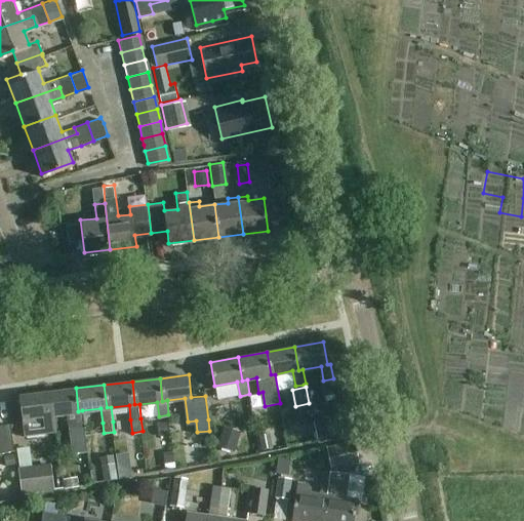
[(84,425),(82,410),(78,411),(76,388),(47,392),(50,414),(53,414),(55,414),(65,413),(67,428),(69,428),(71,450),(85,449),(83,425),(84,425)]
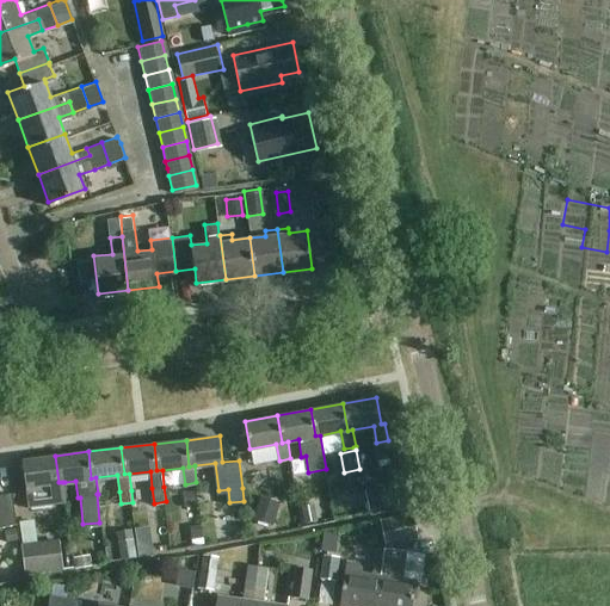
[(65,500),(62,482),(59,482),(55,456),(22,459),(28,504),(65,500)]
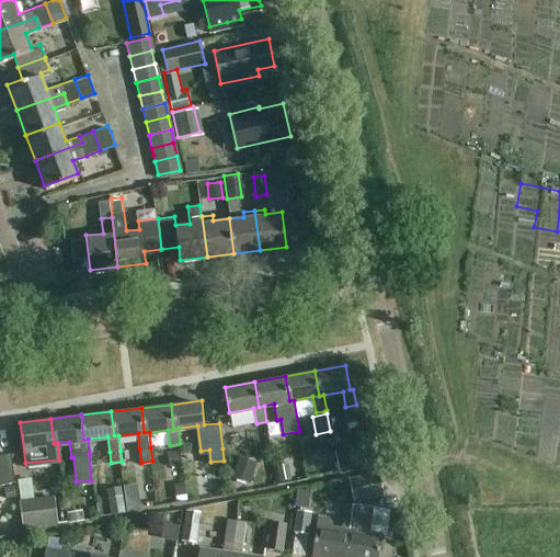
[(340,469),(366,464),(363,444),(335,448),(340,469)]
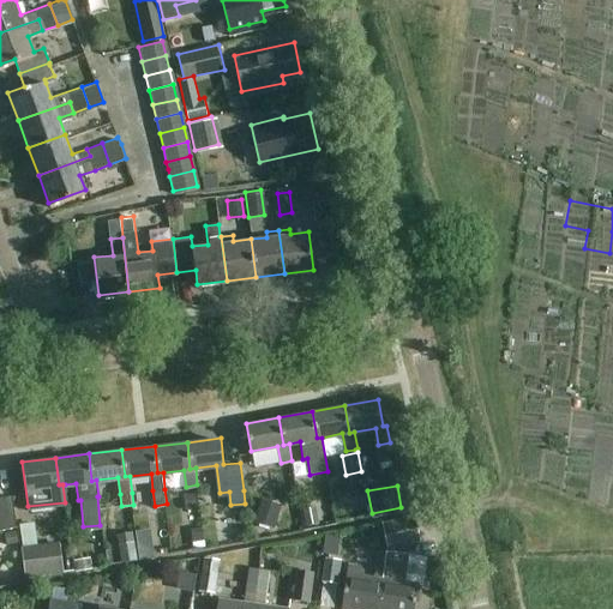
[(0,528),(18,524),(19,523),(16,512),(12,493),(0,495),(0,528)]
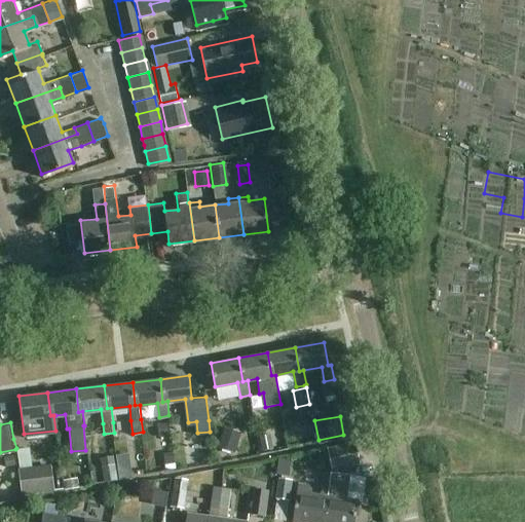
[(167,423),(157,424),(158,437),(169,436),(167,423)]
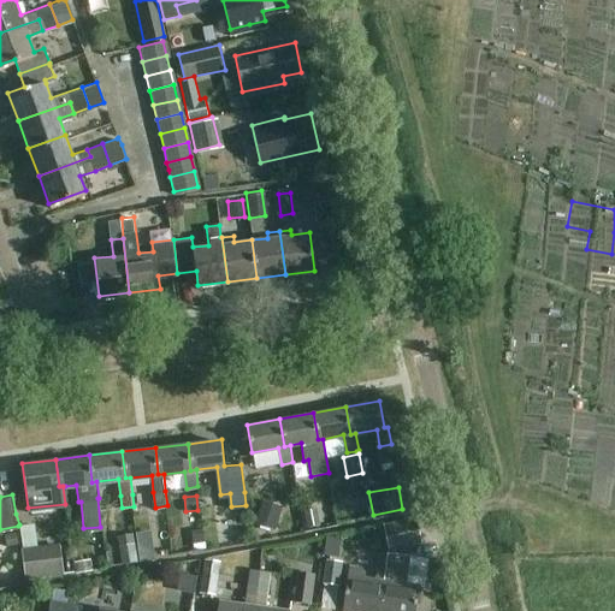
[(262,498),(255,523),(273,529),(282,504),(262,498)]
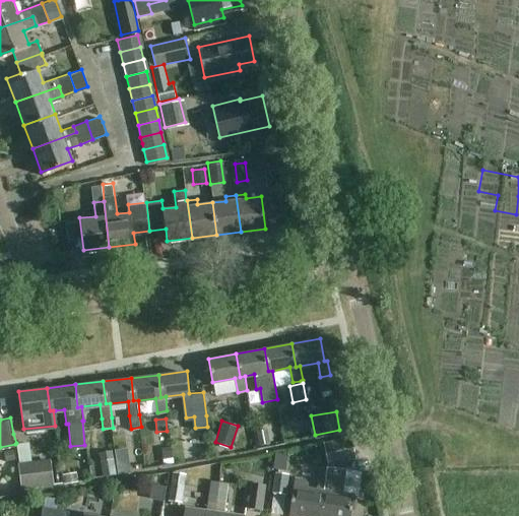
[(259,445),(270,443),(267,428),(256,430),(259,445)]
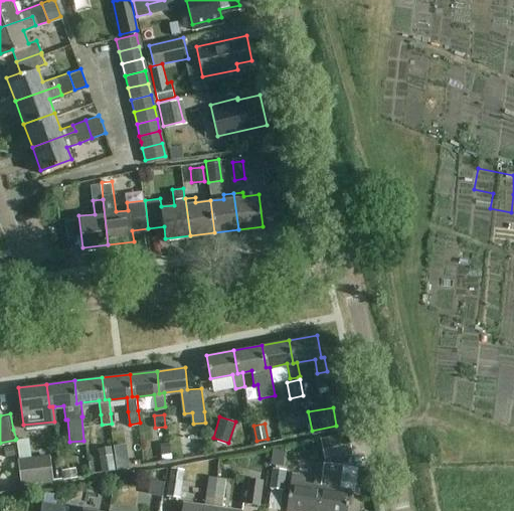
[(325,459),(353,453),(348,433),(320,439),(325,459)]
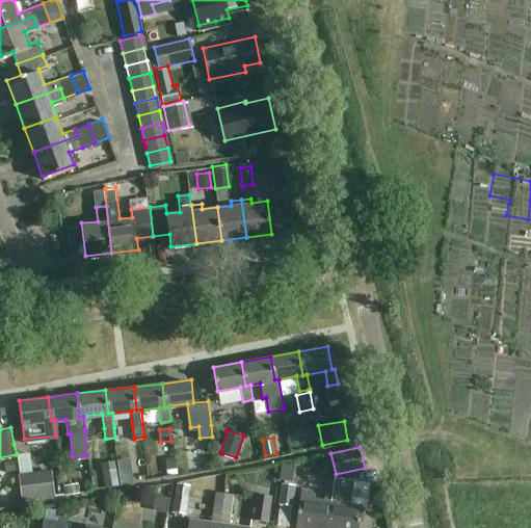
[(5,472),(16,470),(14,459),(3,462),(5,472)]
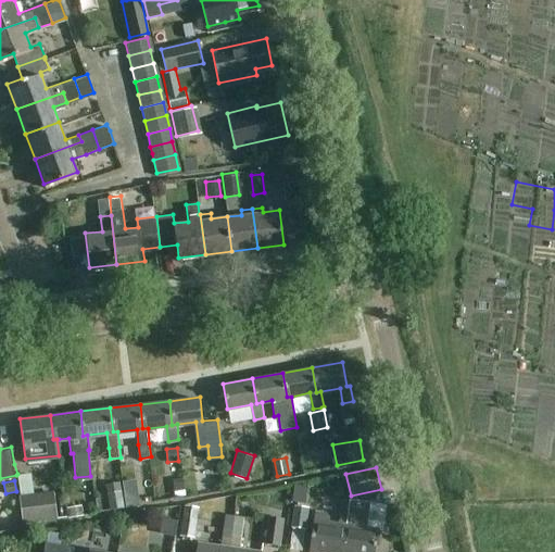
[(120,488),(106,490),(110,507),(123,505),(120,488)]
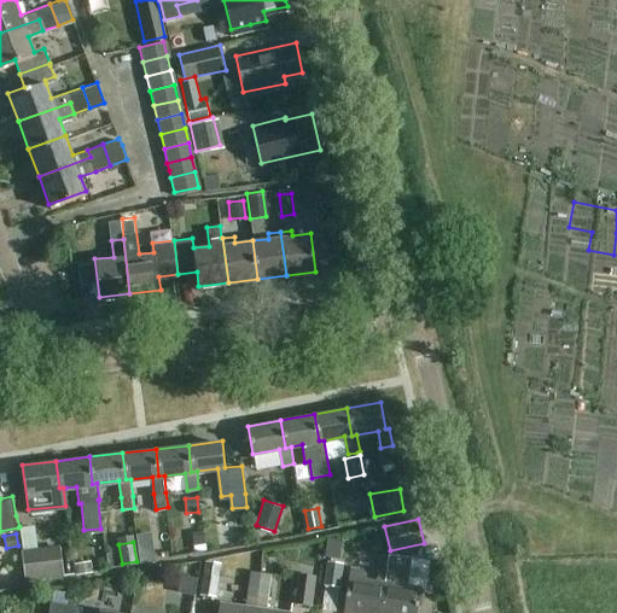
[(25,579),(64,574),(60,544),(22,549),(25,579)]
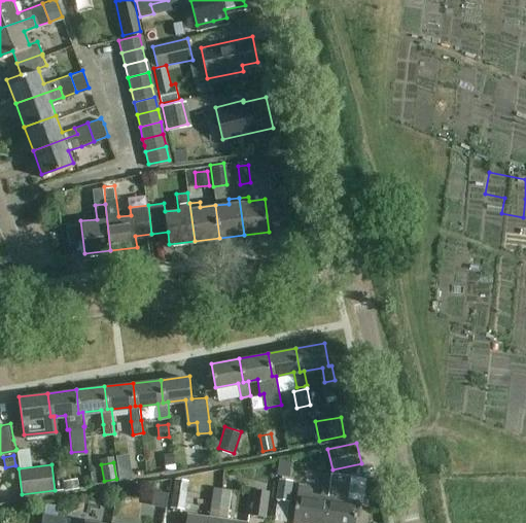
[(117,469),(119,482),(132,480),(130,467),(117,469)]
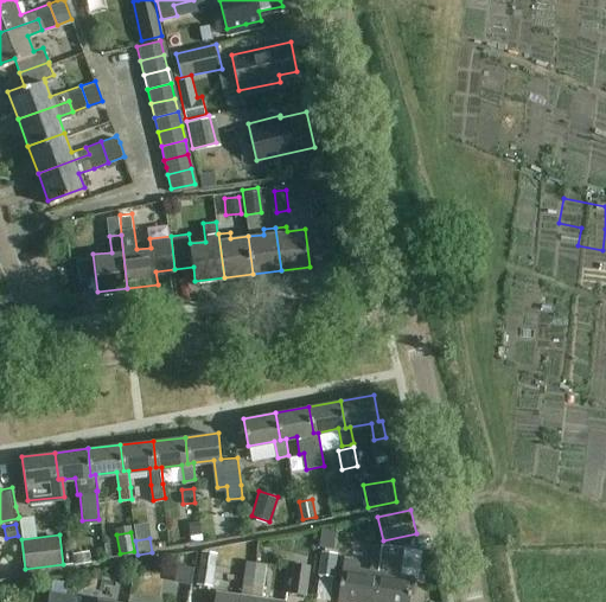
[(357,601),(372,601),(381,544),(372,543),(369,568),(342,564),(337,600),(357,601)]
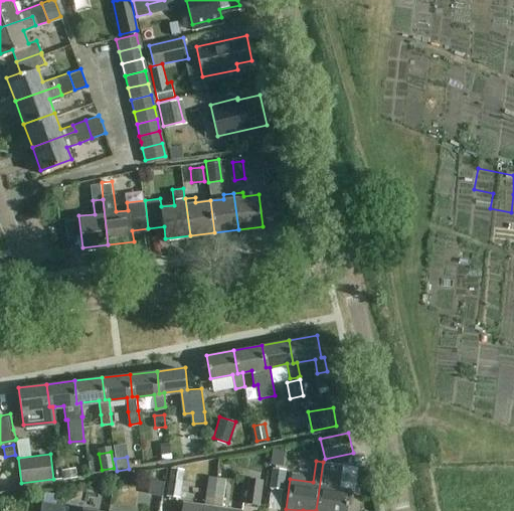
[(323,462),(316,510),(346,510),(350,487),(339,485),(342,463),(323,461),(323,462)]
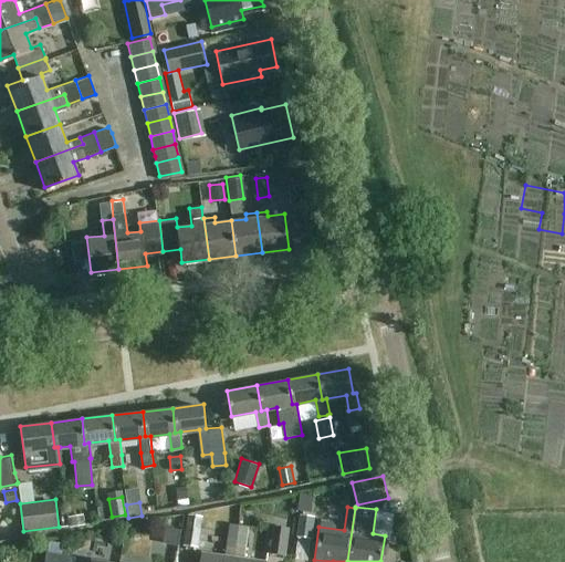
[(83,513),(67,516),(69,524),(84,522),(83,513)]
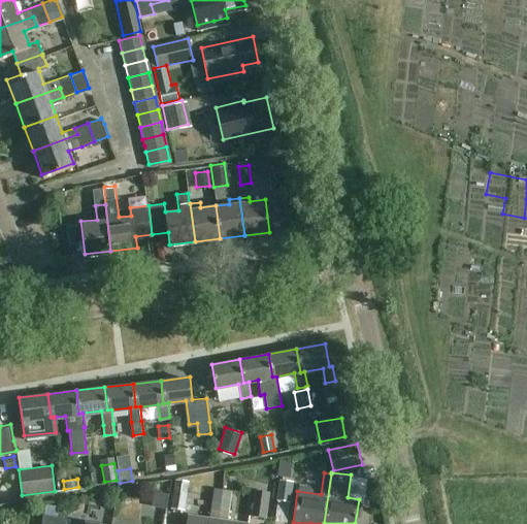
[(175,479),(171,508),(185,509),(189,481),(175,479)]
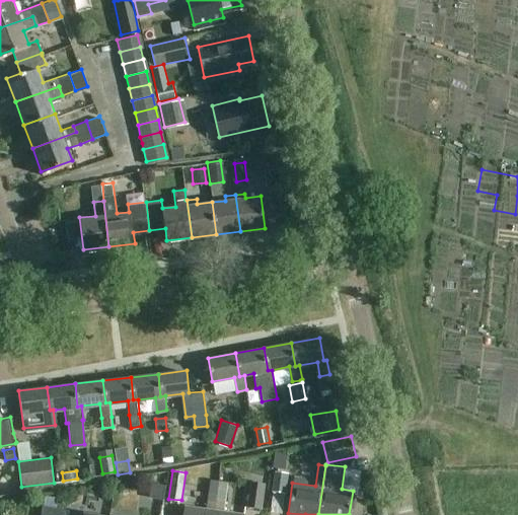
[(286,493),(288,472),(275,470),(272,491),(286,493)]
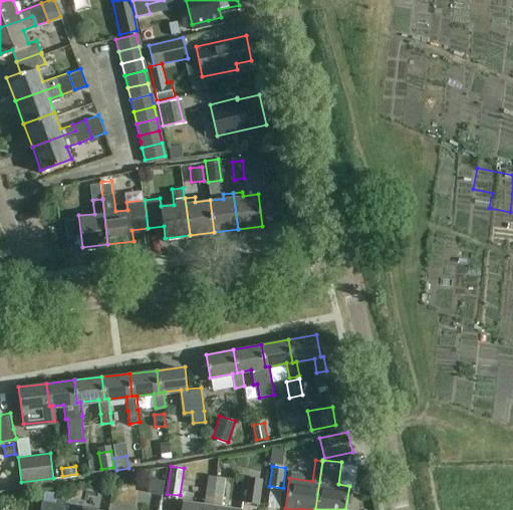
[(211,509),(216,475),(209,474),(205,502),(183,499),(180,509),(211,509)]
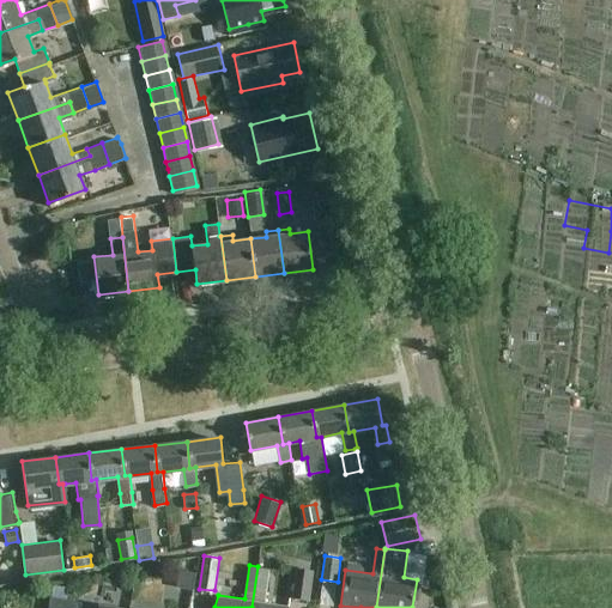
[(258,566),(252,607),(288,607),(289,606),(266,602),(271,569),(258,566)]
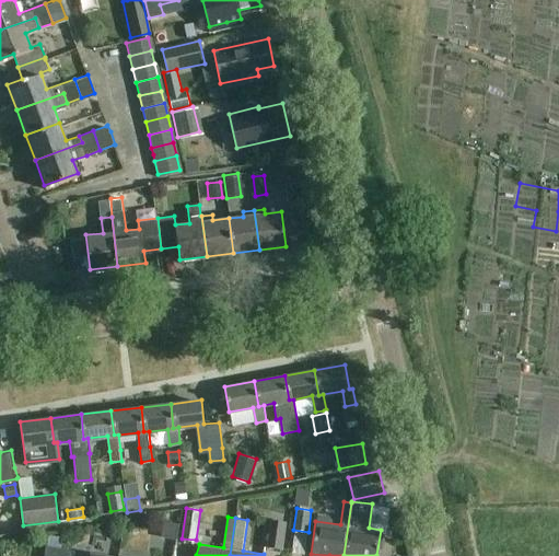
[(282,549),(286,522),(271,520),(267,547),(282,549)]
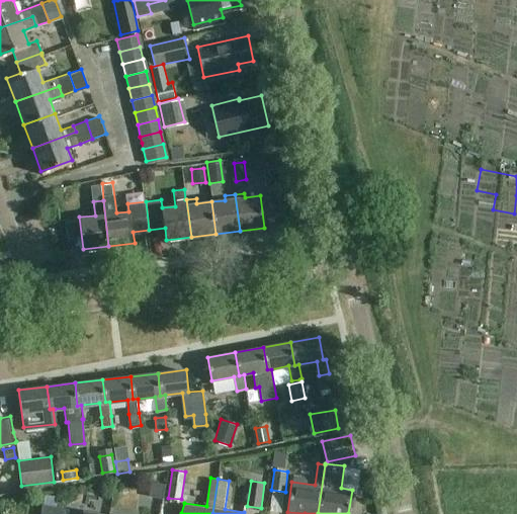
[(164,498),(166,485),(152,483),(150,496),(164,498)]
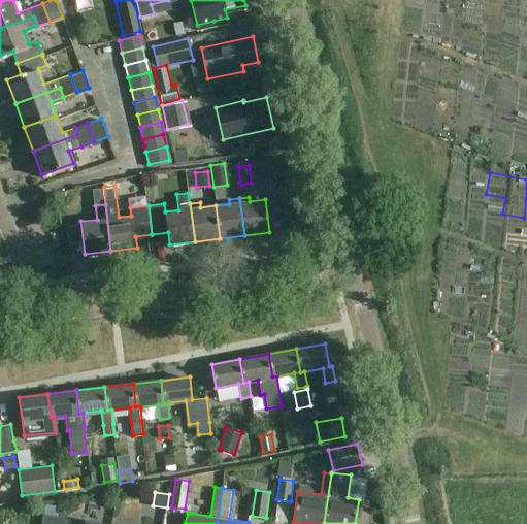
[(287,523),(288,505),(274,504),(273,523),(287,523)]
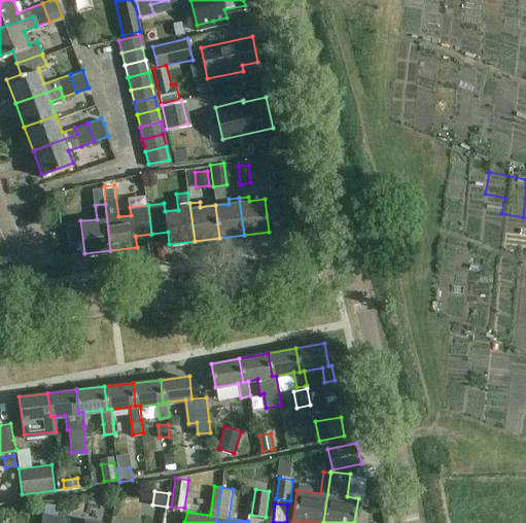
[(55,522),(57,517),(55,516),(43,514),(41,522),(55,522)]
